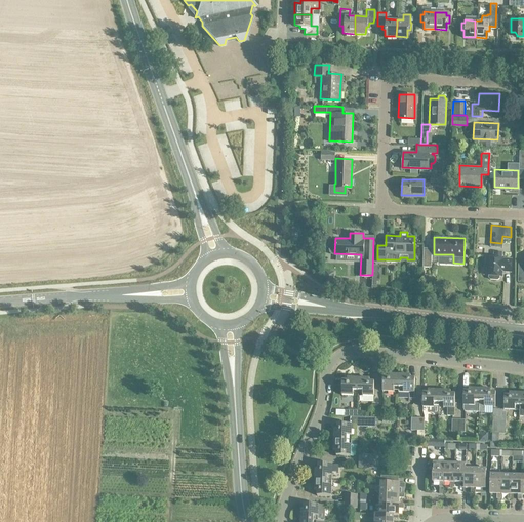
[(424,246),(422,265),(431,265),(432,246),(424,246)]
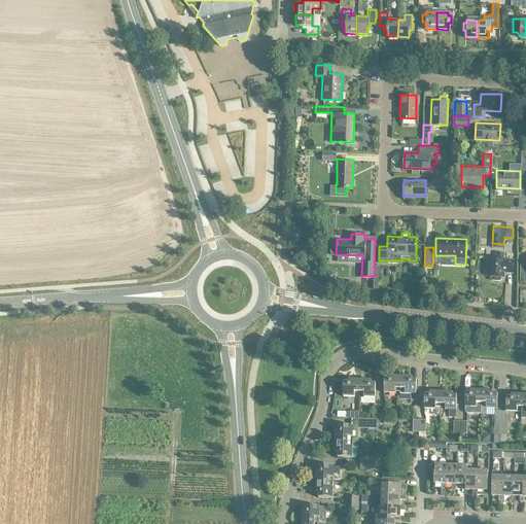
[(500,278),(501,275),(502,275),(502,270),(512,271),(513,258),(502,257),(502,251),(494,251),(494,256),(487,256),(487,265),(488,265),(488,274),(489,275),(489,277),(491,279),(499,279),(500,278)]
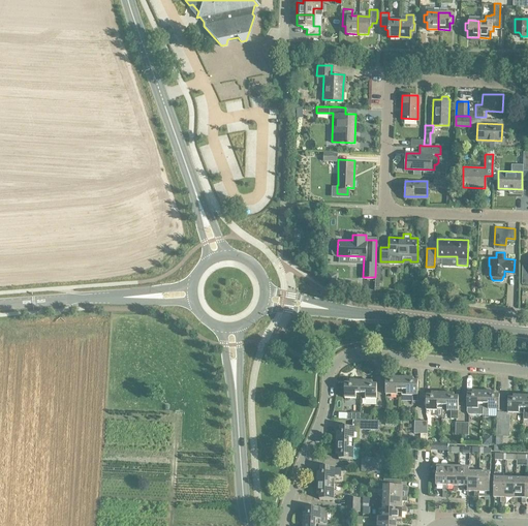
[(401,389),(401,375),(391,375),(390,377),(384,377),(384,392),(396,393),(396,389),(401,389)]
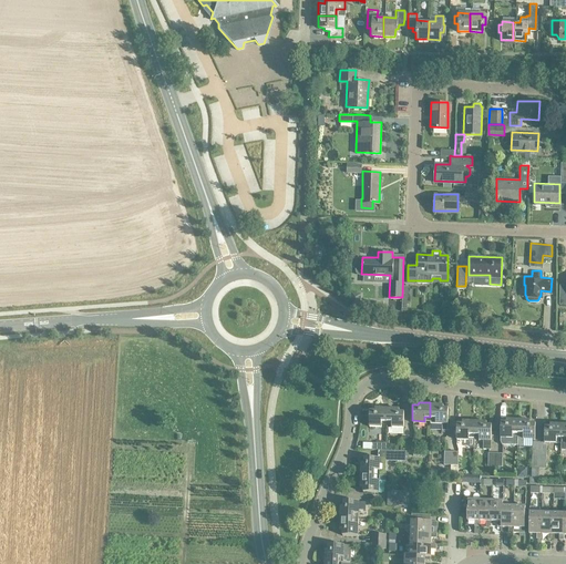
[(442,402),(430,402),(430,417),(434,417),(434,421),(441,421),(441,428),(446,428),(446,406),(441,406),(442,402)]
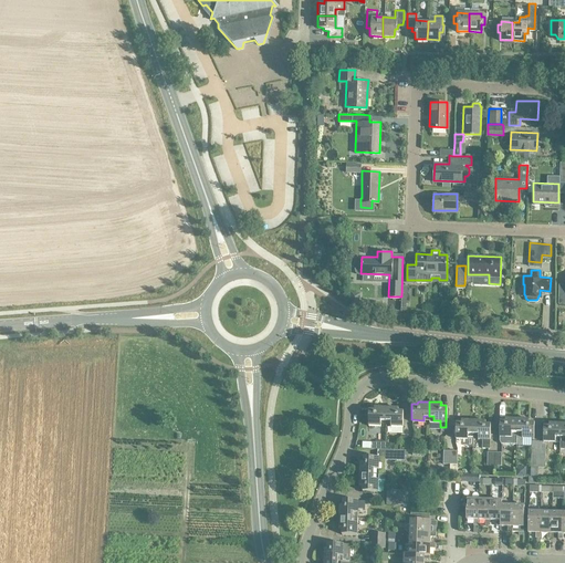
[(385,413),(385,406),(373,405),(373,408),(368,408),(367,424),(379,424),(379,419),(385,420),(385,413)]
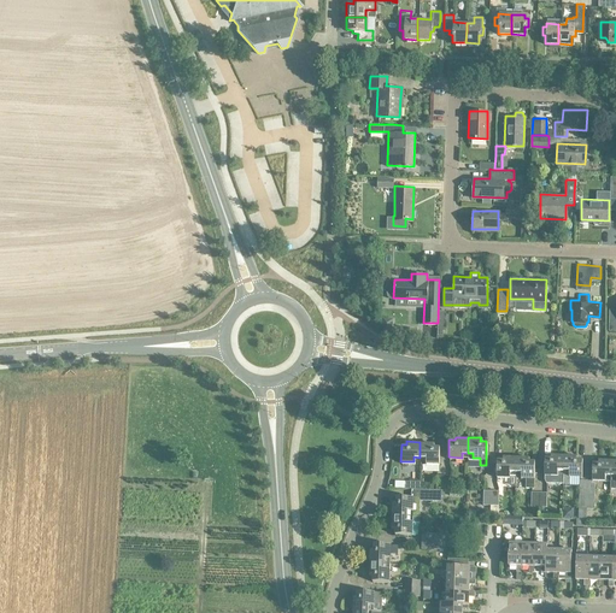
[(433,442),(420,442),(420,449),(420,458),(424,458),(424,461),(438,463),(439,446),(433,446),(433,442)]
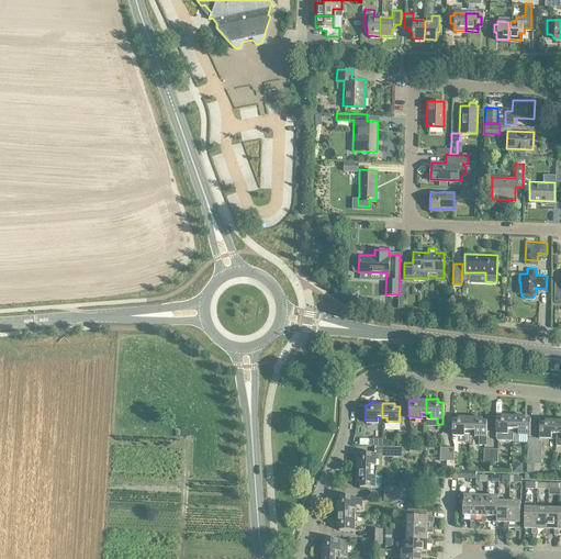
[(513,414),(512,428),(517,428),(517,433),(528,433),(529,417),(524,417),(524,414),(520,414),(520,413),(513,412),(513,414)]
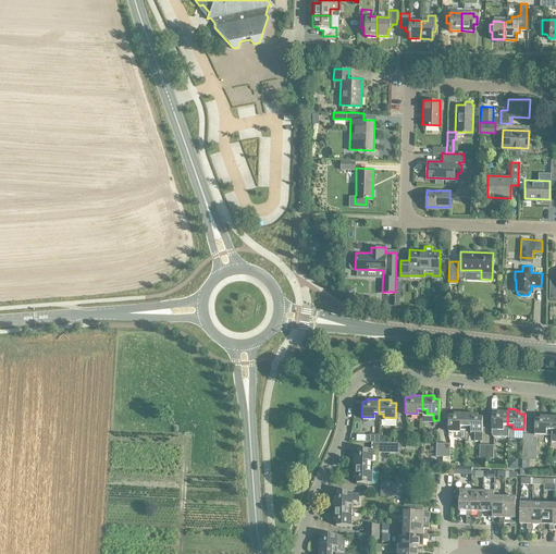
[(507,425),(508,410),(496,410),(496,413),(491,413),(491,428),(492,428),(492,434),(507,434),(507,425)]
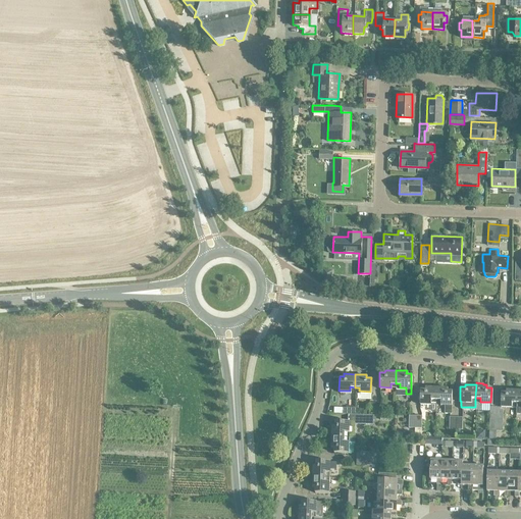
[(435,399),(435,386),(424,385),(424,388),(419,388),(419,402),(430,403),(430,399),(435,399)]
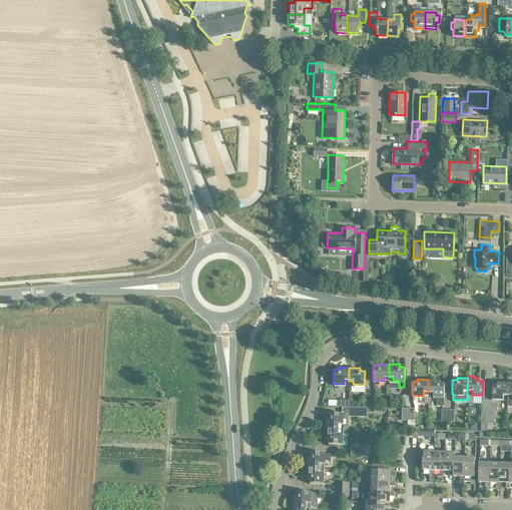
[(439,380),(428,380),(428,392),(432,392),(432,396),(437,396),(436,405),(443,405),(444,383),(439,383),(439,380)]
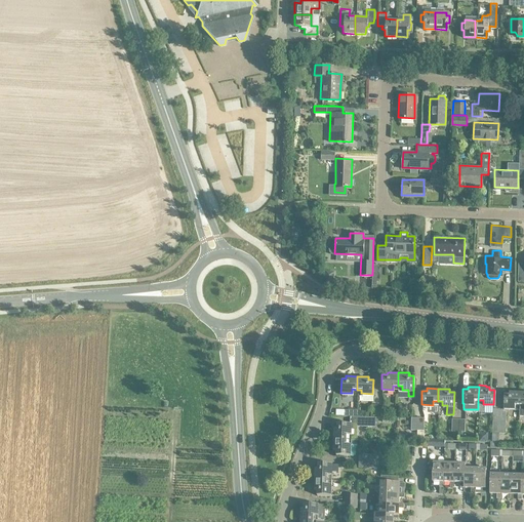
[(519,404),(519,391),(508,391),(508,393),(502,393),(502,407),(514,408),(514,404),(519,404)]
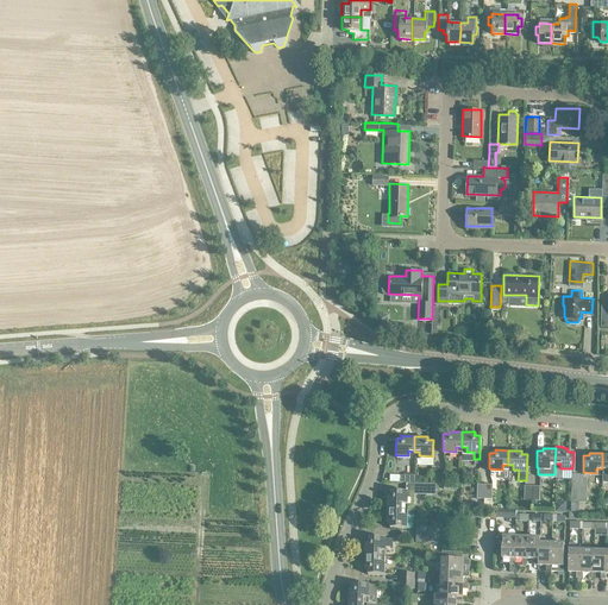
[(436,481),(403,480),(403,490),(390,490),(390,495),(387,495),(387,506),(401,508),(414,508),(414,492),(436,492),(436,481)]
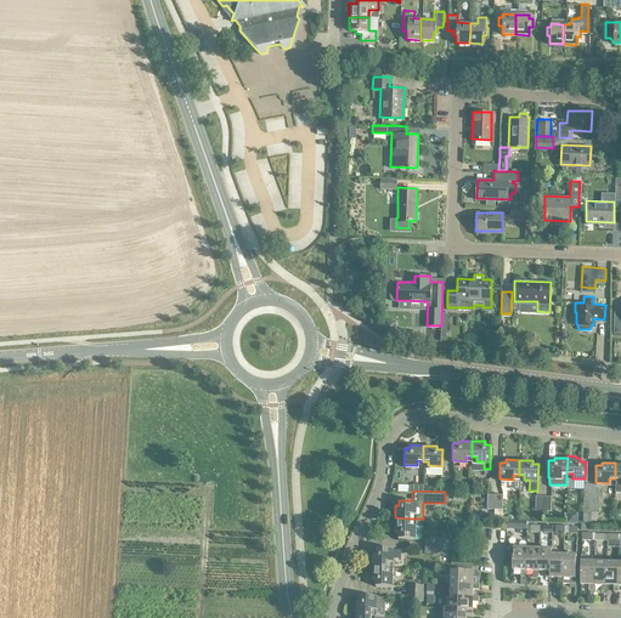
[(581,520),(581,527),(590,527),(590,517),(591,517),(591,510),(590,510),(585,510),(582,510),(582,521),(581,520)]
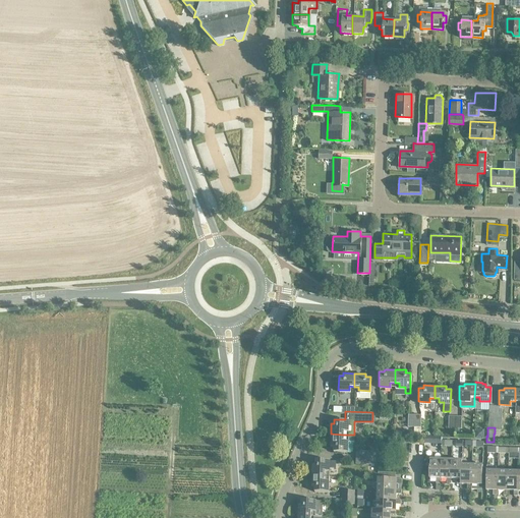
[(353,448),(354,435),(343,435),(331,434),(331,435),(329,435),(329,442),(331,442),(330,446),(333,445),(333,451),(347,451),(349,451),(350,448),(353,448)]
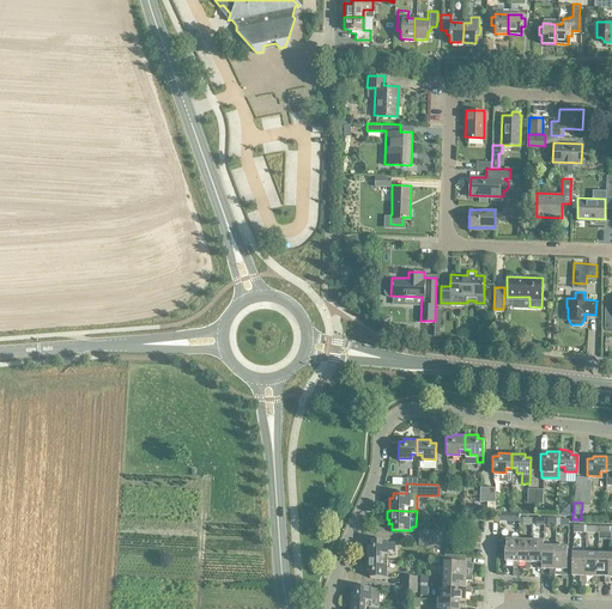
[(516,560),(517,539),(504,537),(504,560),(513,560),(511,566),(517,566),(517,564),(517,560),(516,560)]
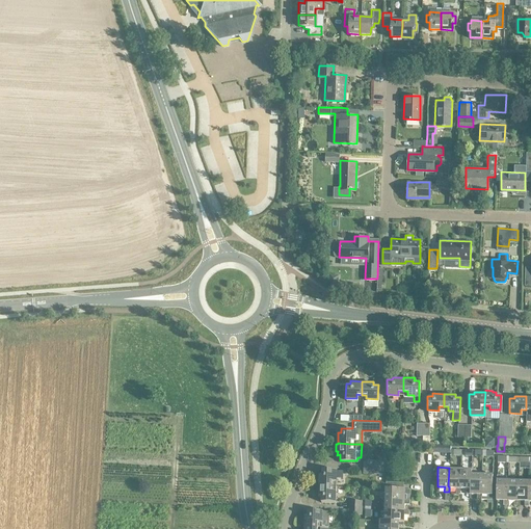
[(318,484),(330,484),(330,480),(336,480),(336,469),(321,468),(321,473),(318,473),(318,484)]
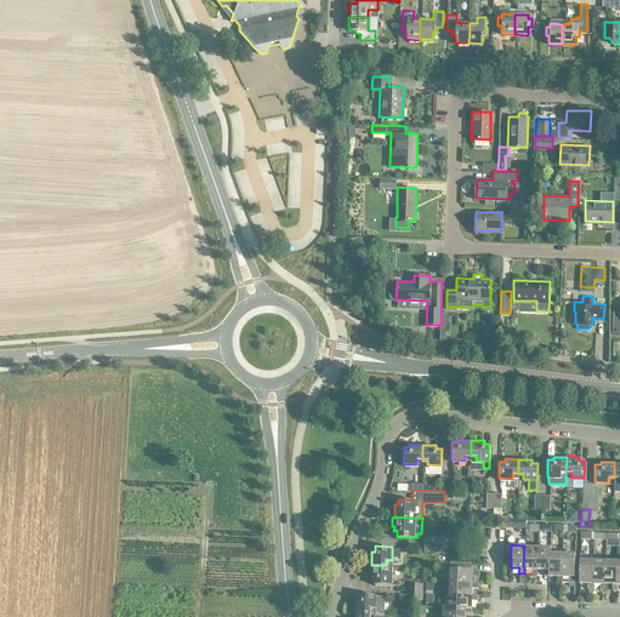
[(536,546),(524,546),(523,567),(524,567),(532,567),(532,573),(536,573),(536,569),(535,569),(536,556),(536,546)]
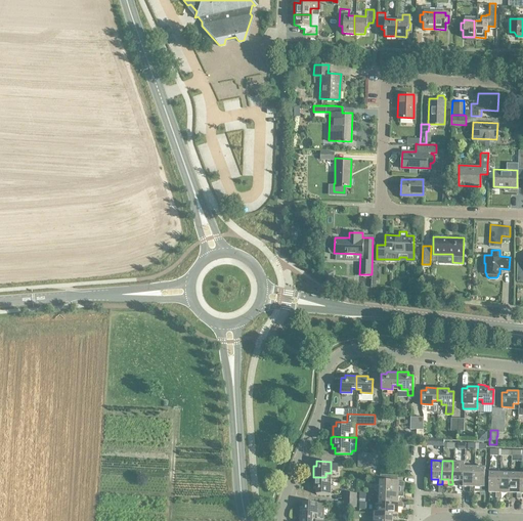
[(464,461),(452,461),(452,470),(451,480),(452,480),(459,480),(459,484),(463,484),(463,466),(464,466),(464,461)]
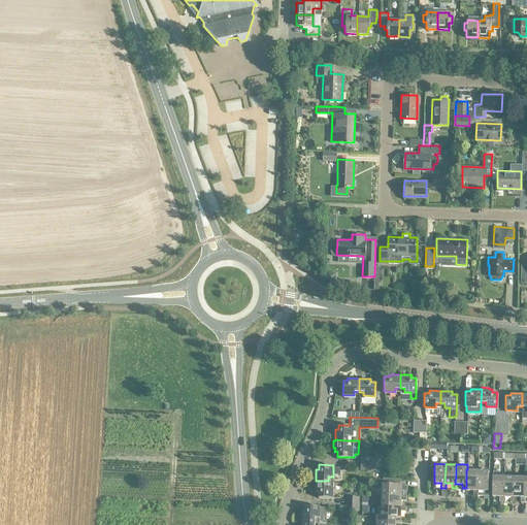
[(472,465),(467,464),(467,469),(466,469),(466,488),(472,489),(471,494),(476,494),(476,489),(478,470),(472,469),(472,465)]
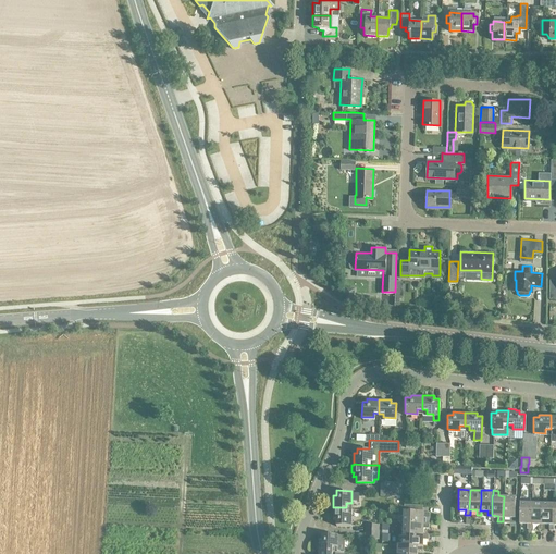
[(530,522),(531,502),(526,502),(526,495),(519,495),(518,522),(526,522),(526,527),(530,527),(530,522)]
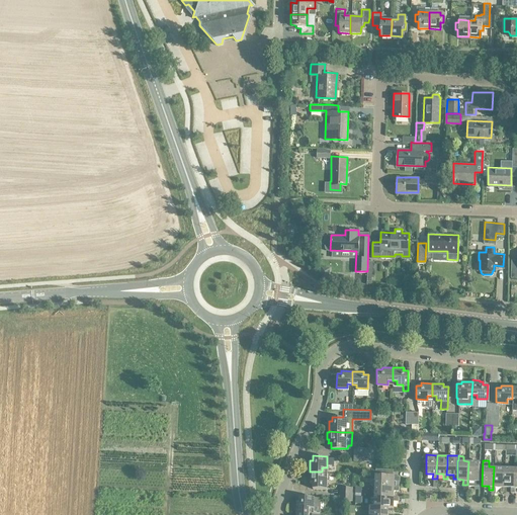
[(479,461),(468,461),(467,480),(474,480),(474,485),(478,485),(478,480),(479,480),(479,461)]
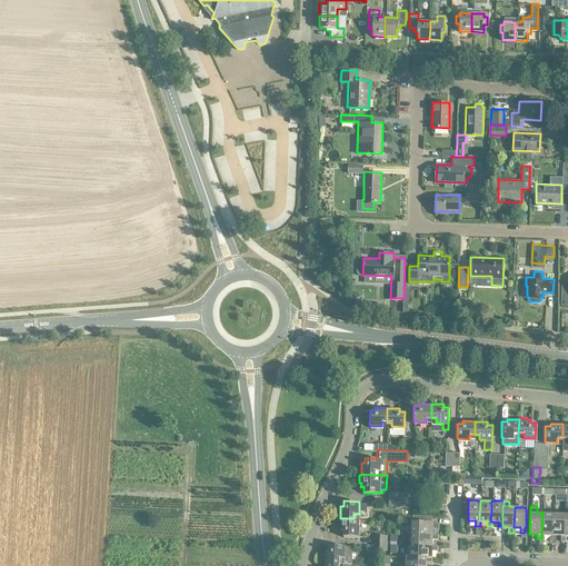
[(554,513),(542,513),(541,534),(548,534),(548,538),(554,539),(554,534),(552,534),(554,513)]
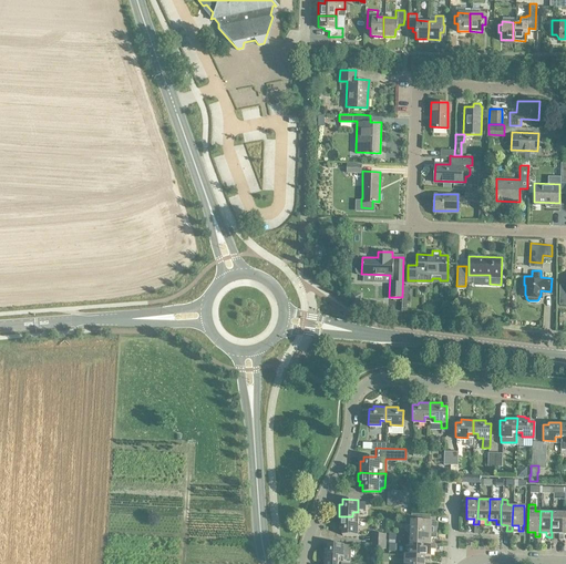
[(563,512),(552,511),(551,532),(552,532),(558,533),(558,537),(563,537),(563,533),(562,533),(563,512)]
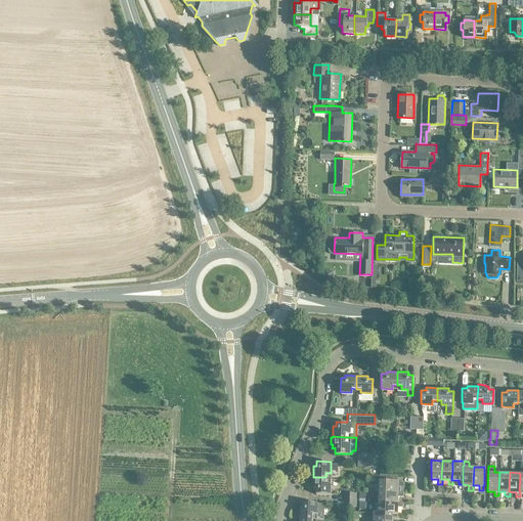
[(325,477),(313,477),(311,477),(311,484),(313,484),(312,488),(315,488),(315,492),(330,493),(330,482),(325,482),(325,477)]
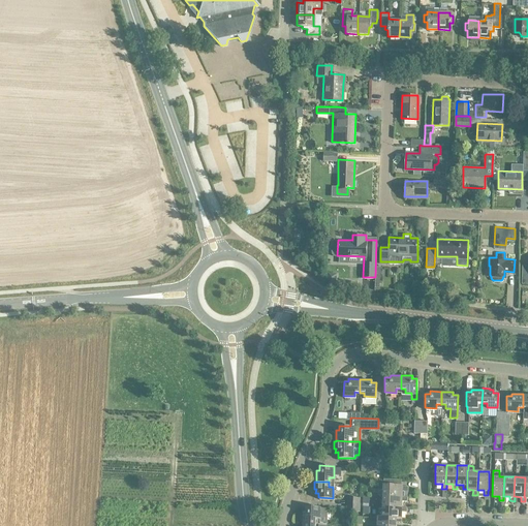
[(363,494),(369,495),(369,494),(366,494),(366,484),(360,484),(359,494),(363,494)]
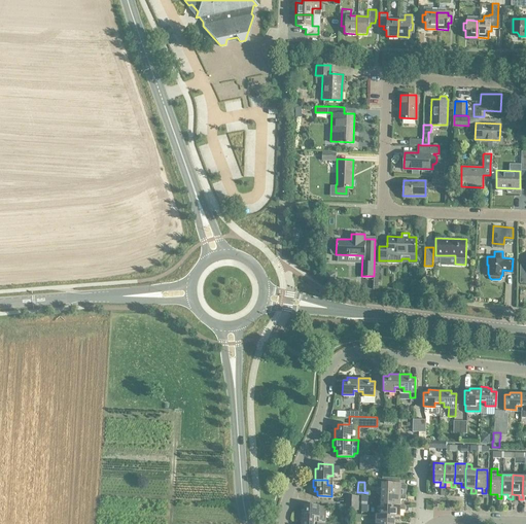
[(399,494),(399,493),(400,488),(405,488),(406,483),(381,483),(381,493),(399,494)]
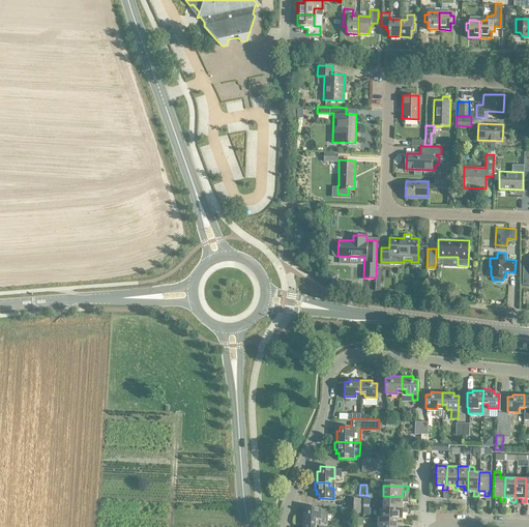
[(383,496),(383,507),(402,507),(402,501),(407,501),(407,497),(402,496),(402,497),(383,496)]
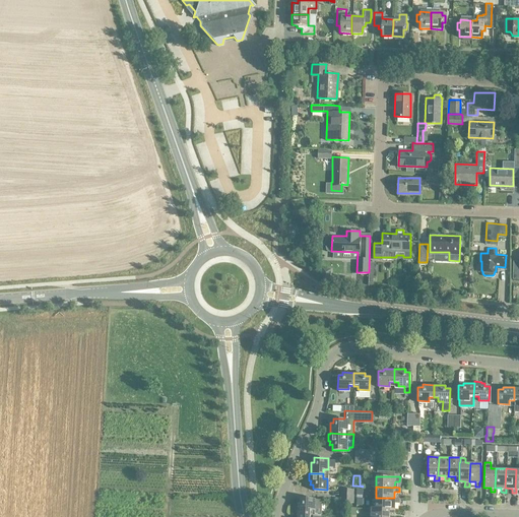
[(297,512),(320,513),(320,497),(314,497),(301,497),(300,502),(297,502),(297,505),(296,505),(295,512),(297,512)]
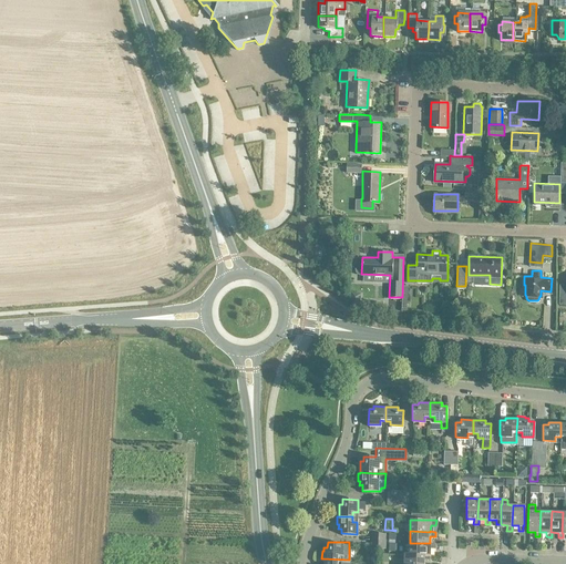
[(410,543),(409,553),(409,554),(430,555),(430,547),(435,547),(435,543),(430,543),(410,543)]
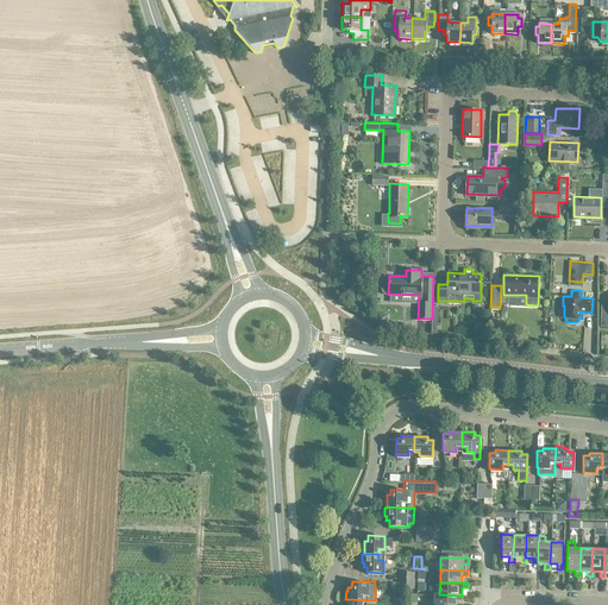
[(439,594),(439,593),(434,593),(433,604),(456,604),(456,599),(462,599),(462,596),(439,594)]
